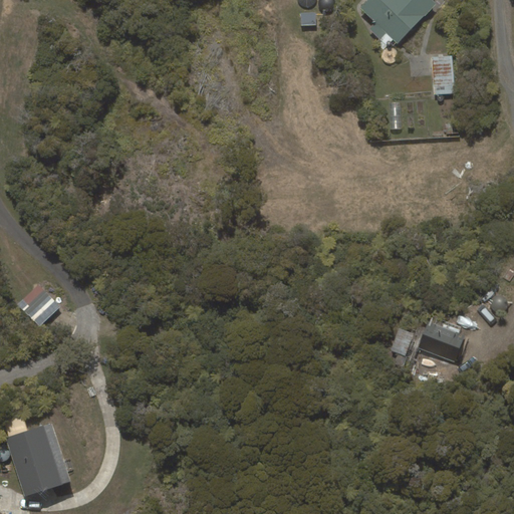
[(366,0),(359,7),(398,43),(436,4),(432,0),(366,0)]
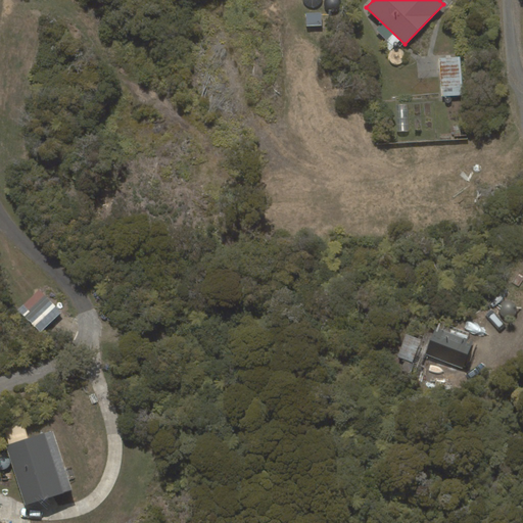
[(322,26),(322,12),(305,13),(306,27),(322,26)]
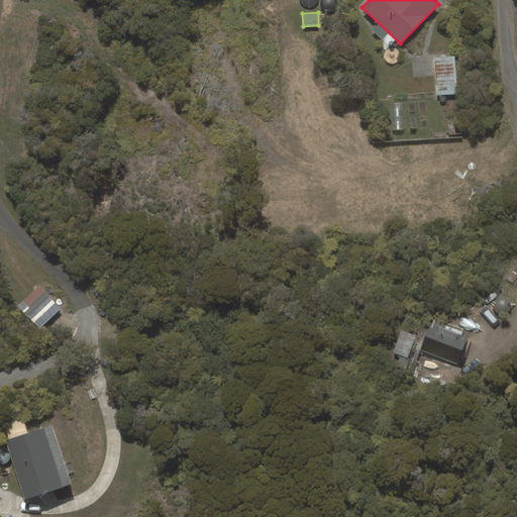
[(457,94),(454,57),(433,58),(436,96),(457,94)]
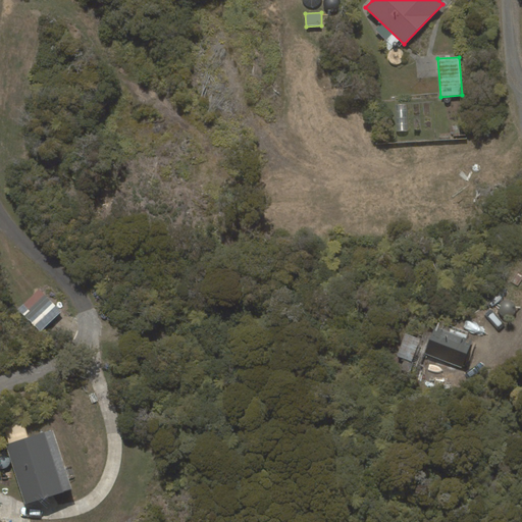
[(39,290),(18,310),(41,332),(61,312),(39,290)]
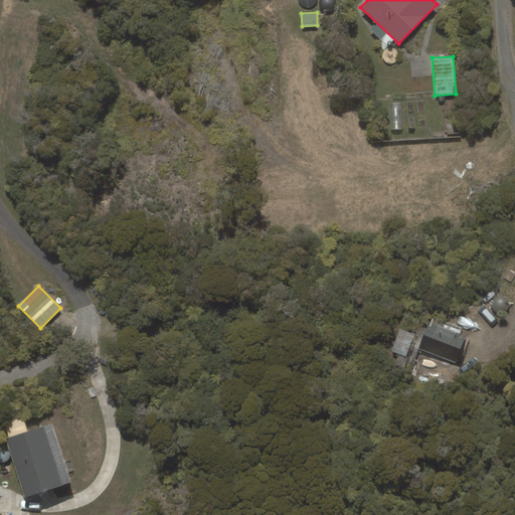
[(465,337),(430,323),(418,348),(455,362),(465,337)]
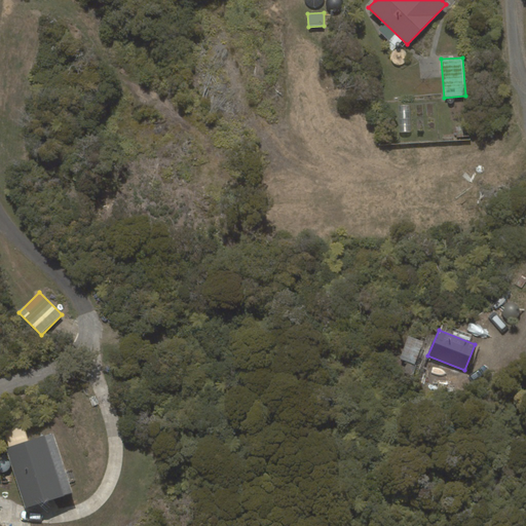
[(53,433),(6,448),(26,508),(72,493),(53,433)]
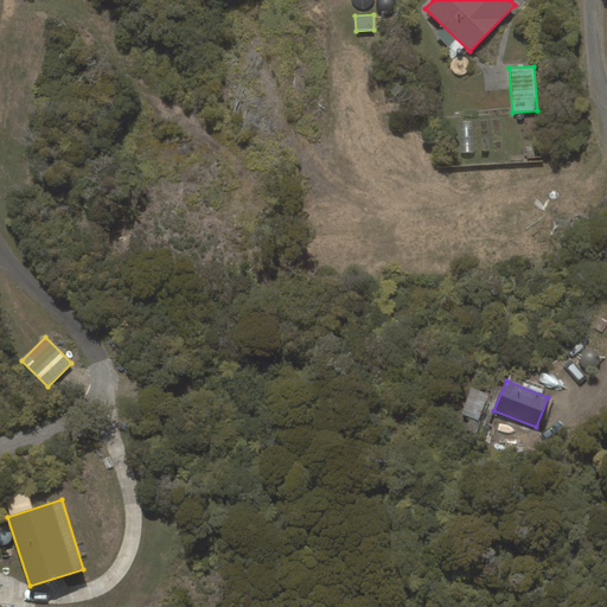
All buildings are outlined.
